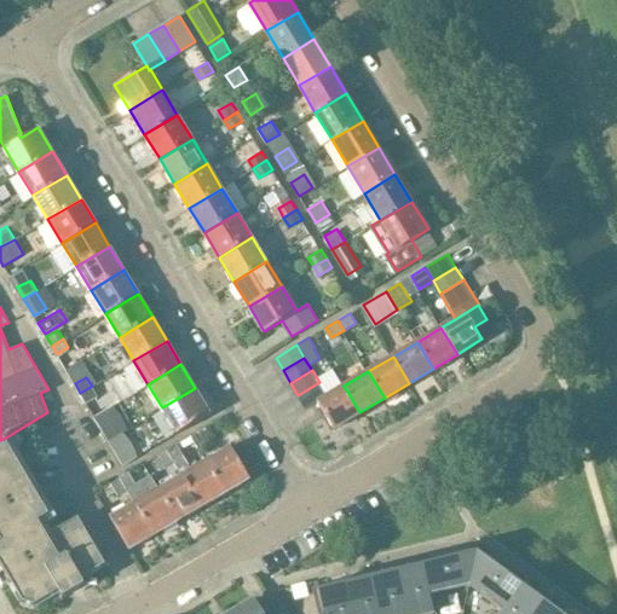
[(328,397),(319,382),(298,395),(306,409),(318,401),(328,397)]
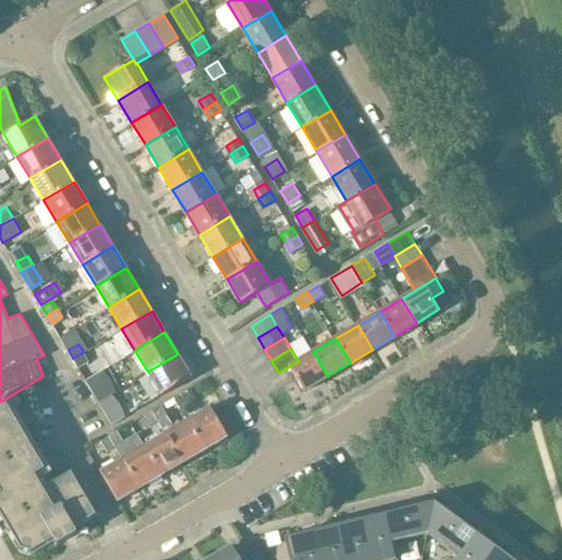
[(88,359),(84,352),(73,358),(78,366),(88,359)]
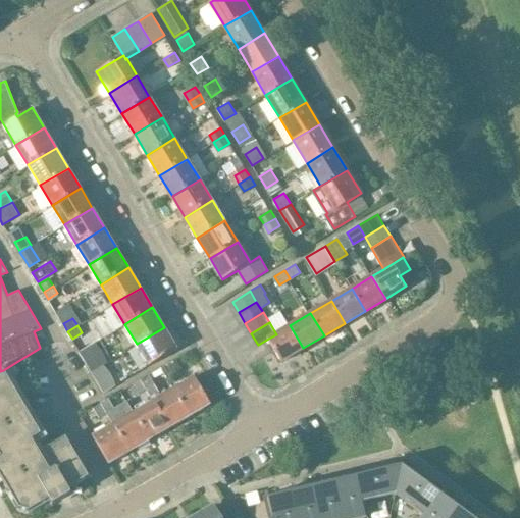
[(303,348),(296,335),(290,325),(276,334),(268,339),(281,361),(303,348)]
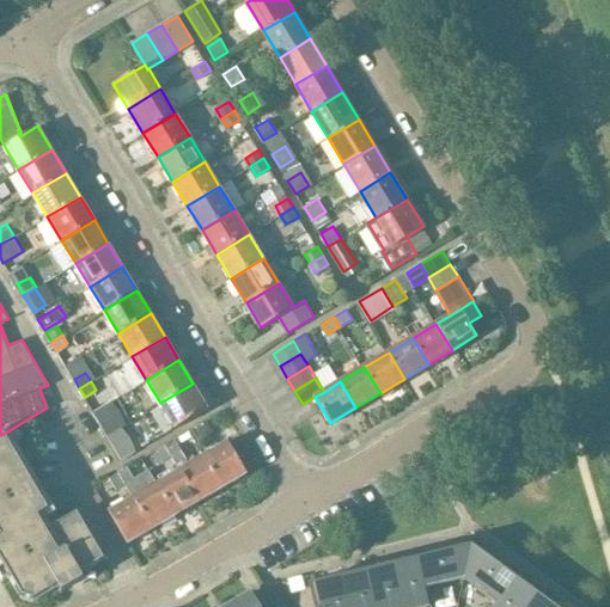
[(207,408),(193,384),(160,403),(175,427),(207,408)]
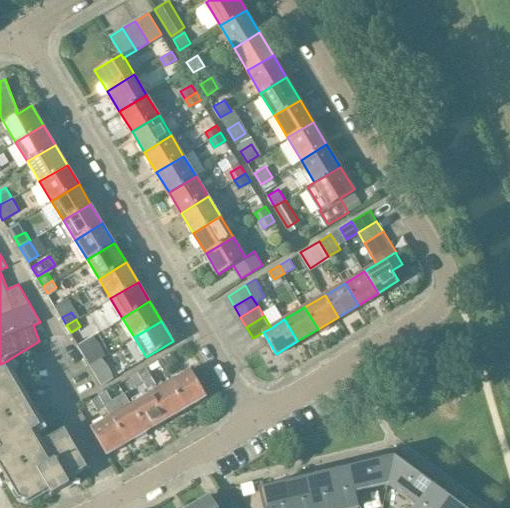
[(442,336),(446,342),(452,338),(448,332),(442,336)]
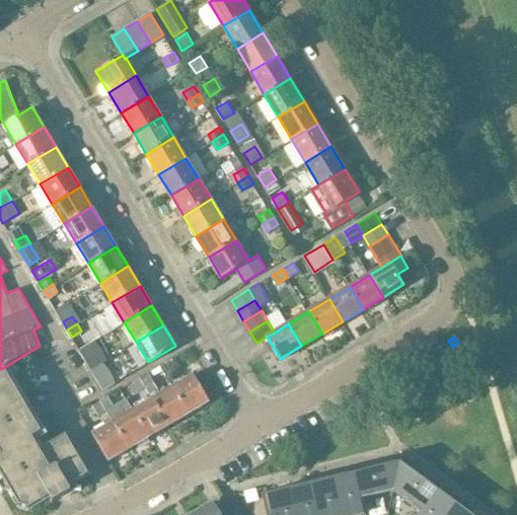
[(88,344),(79,349),(84,358),(91,369),(100,363),(93,352),(88,344)]
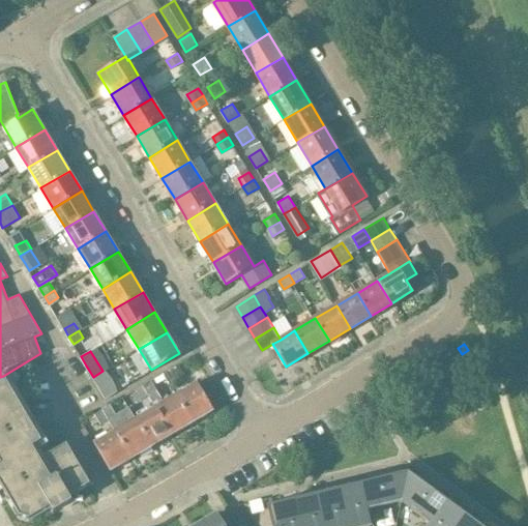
[(476,355),(475,356),(467,360),(473,370),(482,364),(476,355)]
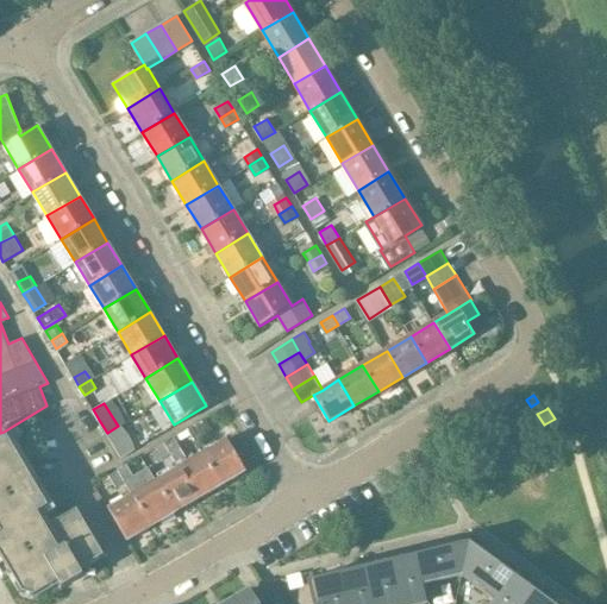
[(212,429),(205,417),(188,428),(194,439),(212,429)]
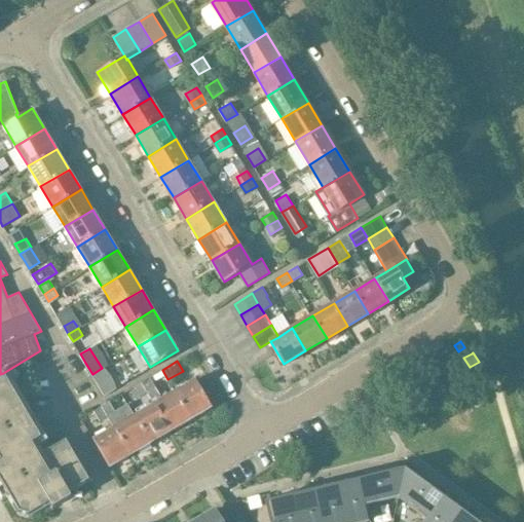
[(114,388),(102,368),(92,374),(105,394),(114,388)]
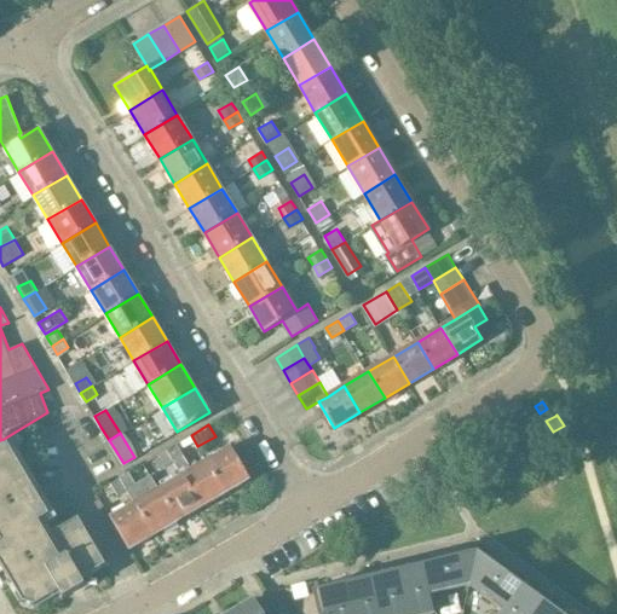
[(47,536),(39,521),(48,515),(4,439),(0,440),(0,566),(19,600),(32,592),(39,604),(59,592),(63,597),(85,585),(81,579),(107,565),(79,517),(47,536)]
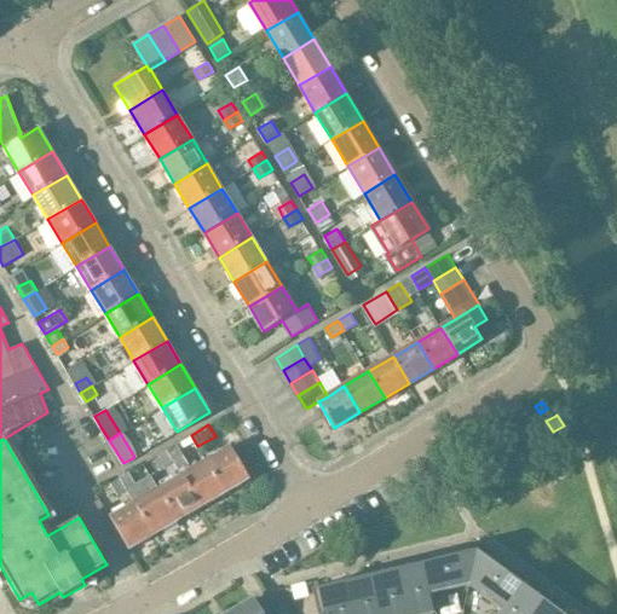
[(225,493),(206,461),(192,468),(177,444),(167,450),(174,461),(182,474),(202,507),(225,493)]
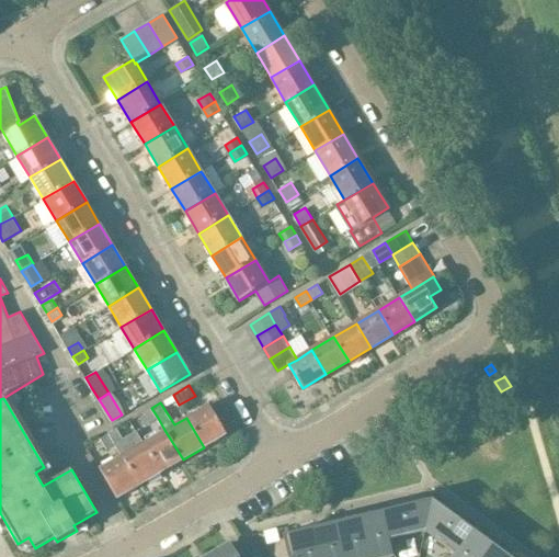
[(226,434),(208,405),(186,418),(204,447),(226,434)]
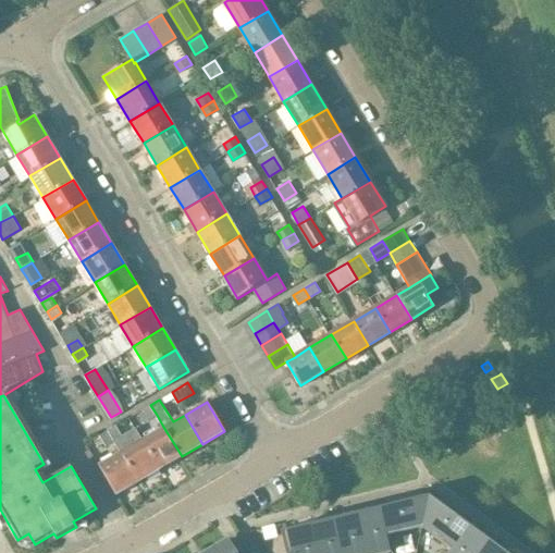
[(157,415),(150,405),(143,409),(149,419),(157,415)]
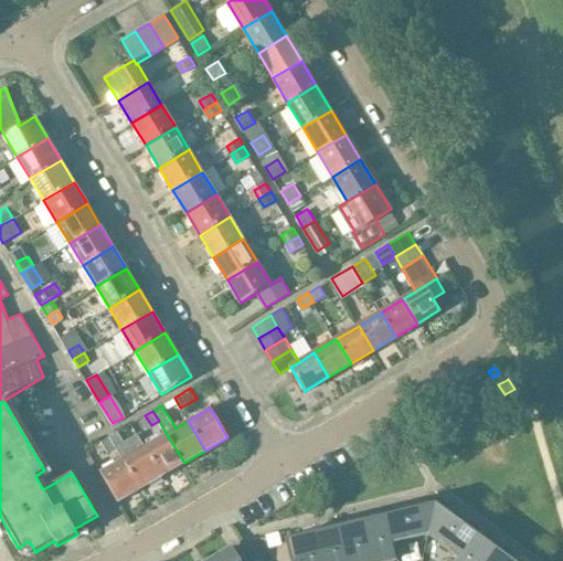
[(162,476),(145,446),(137,434),(124,442),(117,431),(109,436),(115,446),(123,458),(140,489),(162,476)]
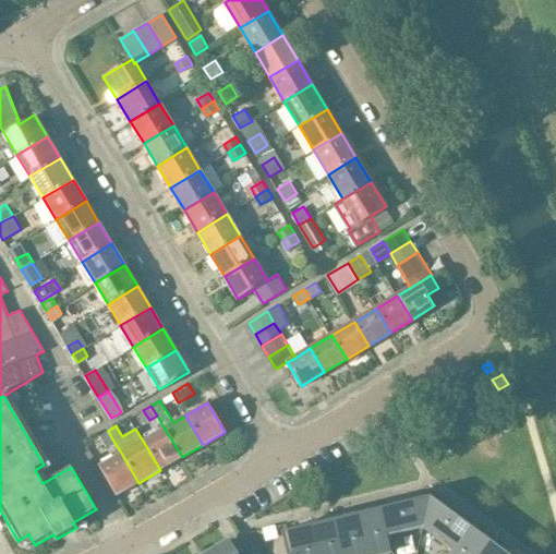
[(182,457),(164,428),(143,441),(160,470),(182,457)]
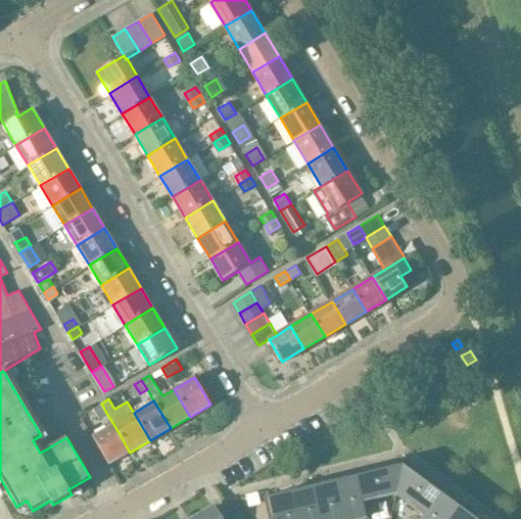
[(106,413),(101,404),(94,408),(100,417),(106,413)]
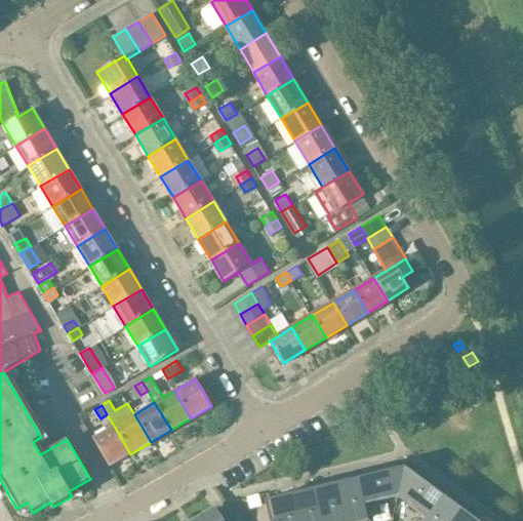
[(130,454),(114,426),(93,438),(110,466),(130,454)]
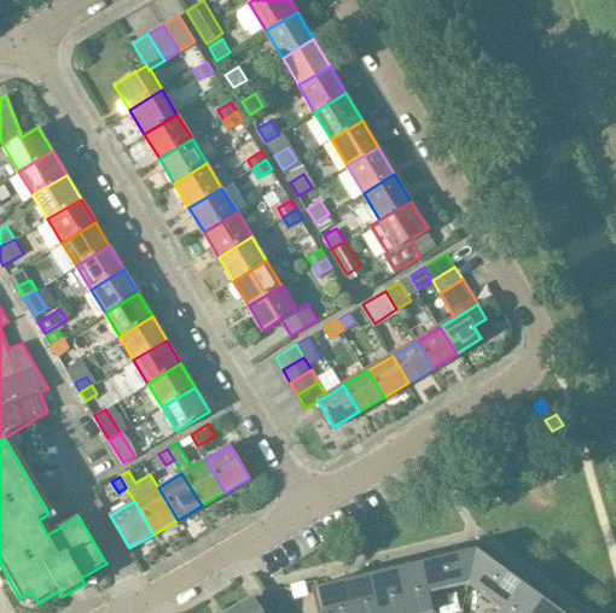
[(469,582),(476,549),(443,556),(434,559),(433,555),(419,558),(426,591),(429,591),(469,582)]
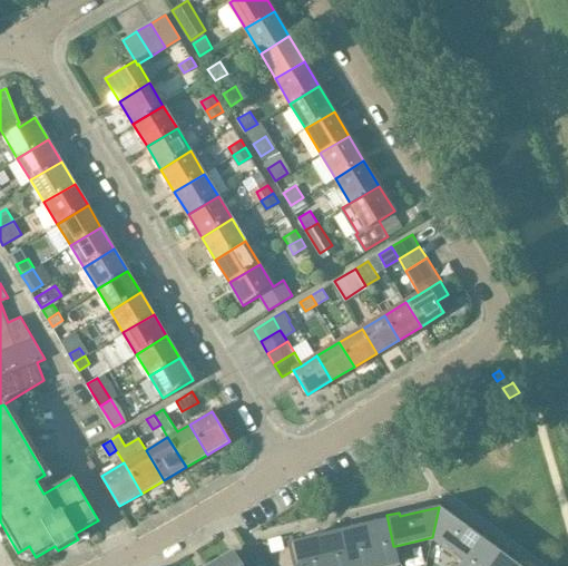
[(463,525),(439,507),(432,537),(463,559),(464,560),(483,535),(466,521),(463,525)]
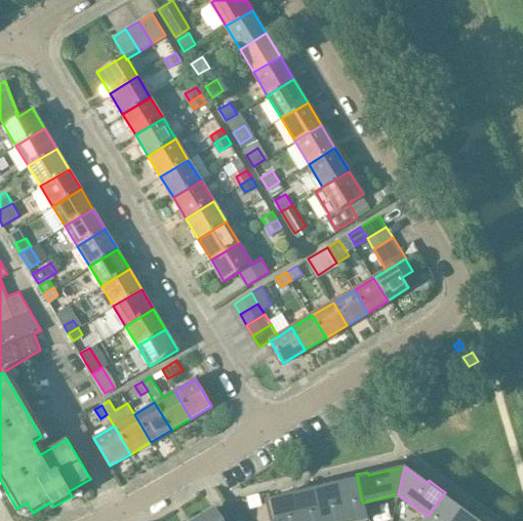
[(362,503),(356,474),(354,475),(355,478),(347,481),(346,477),(334,479),(344,520),(356,520),(368,518),(364,503),(362,503)]
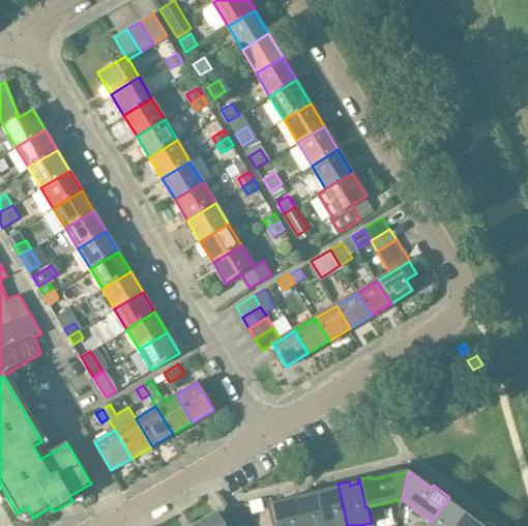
[(347,525),(338,484),(335,485),(336,488),(328,490),(327,487),(316,490),(324,525),(347,525)]
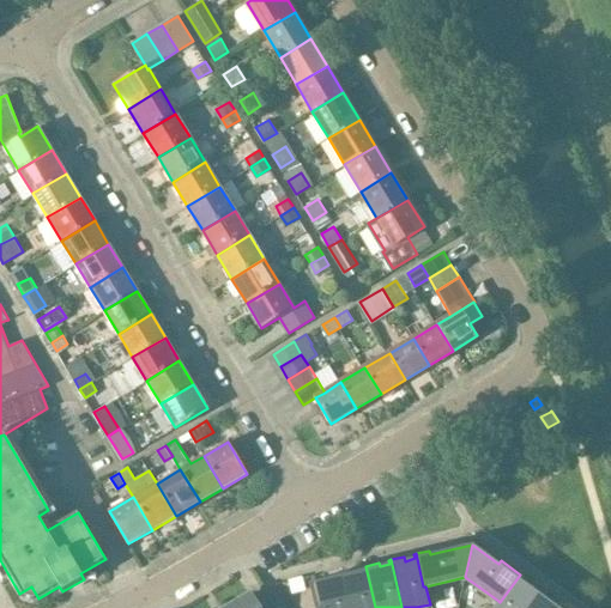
[(375,607),(366,566),(363,566),(364,571),(355,573),(354,569),(340,572),(349,607),(375,607)]
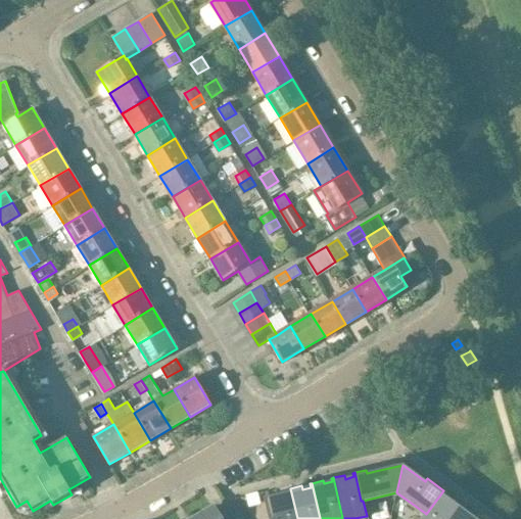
[(297,518),(290,488),(288,488),(289,492),(281,494),(280,490),(267,493),(273,518),(270,518),(297,518)]
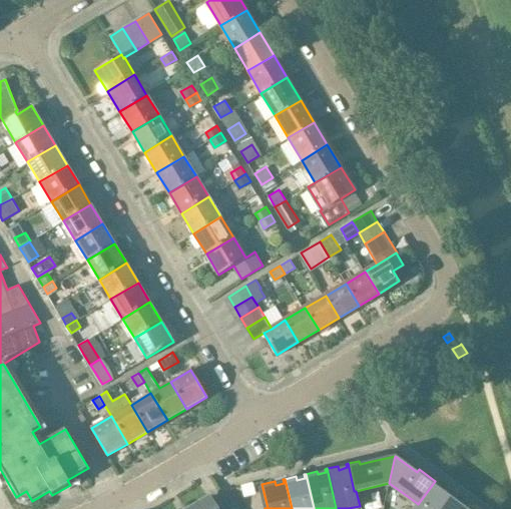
[(441,508),(452,494),(443,487),(441,490),(434,485),(437,482),(435,481),(418,504),(417,503),(412,508),(441,508)]
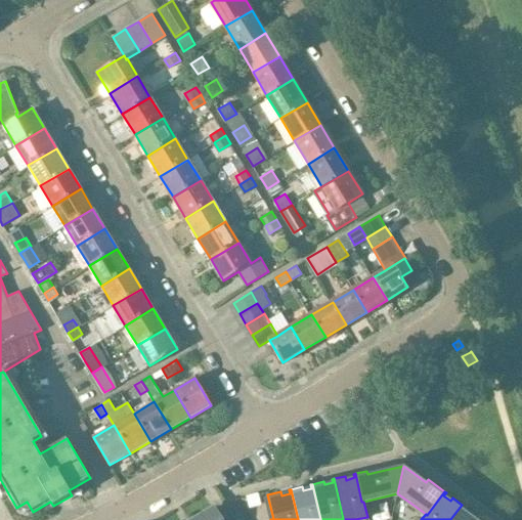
[(478,519),(480,518),(478,517),(476,519),(469,515),(472,512),(462,505),(450,519),(478,519)]
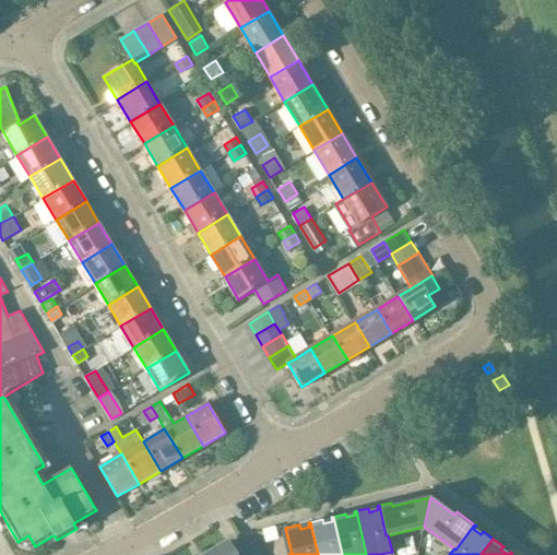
[(236,554),(228,543),(208,554),(236,554)]
